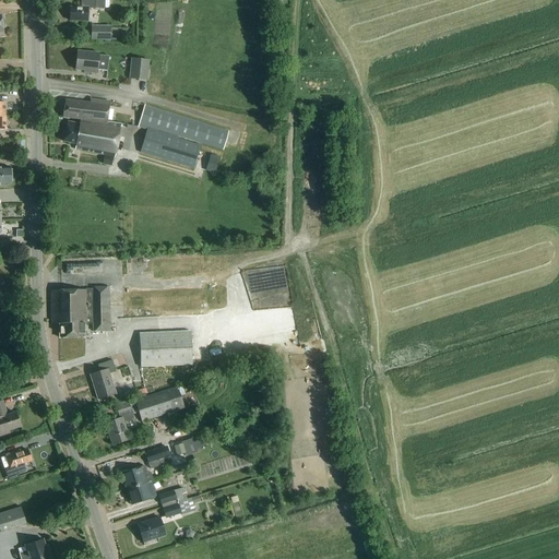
[(81,0),(81,8),(70,8),(70,22),(87,22),(87,9),(95,9),(95,0),(81,0)]
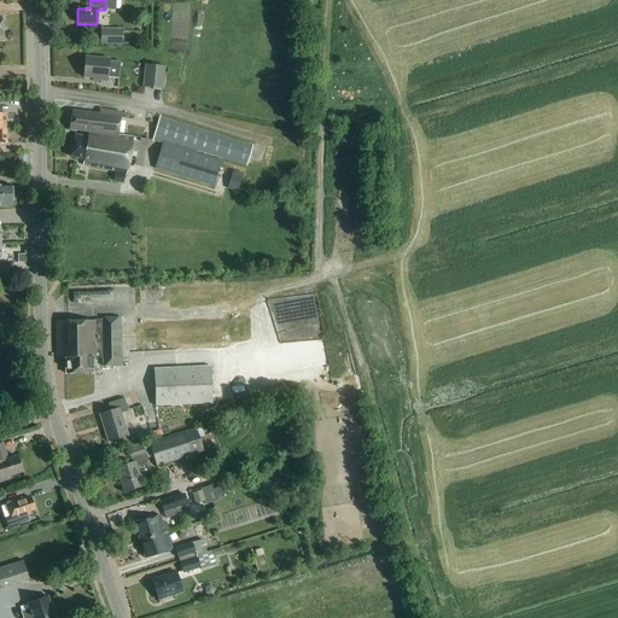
[(121,30),(101,29),(101,45),(121,46),(121,30)]
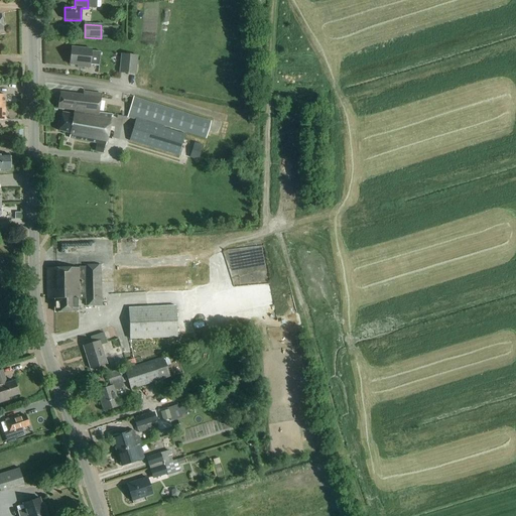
[(92,49),(72,47),(70,65),(78,66),(78,68),(90,69),(90,65),(99,66),(101,52),(91,51),(92,49)]
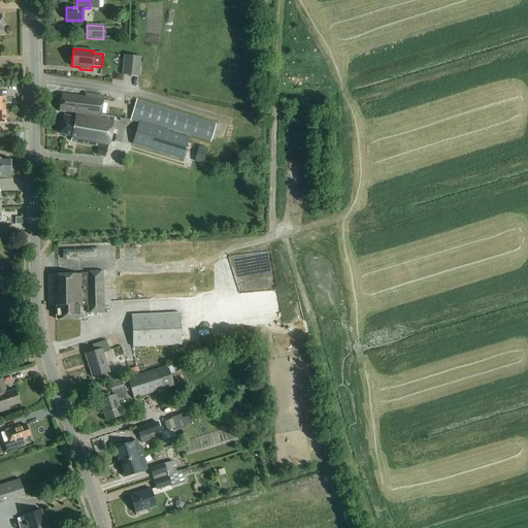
[(140,57),(125,56),(123,74),(138,76),(140,57)]
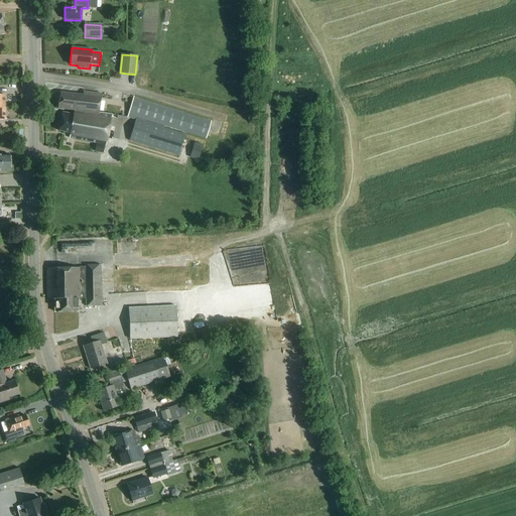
[(60,93),(57,109),(75,111),(74,111),(99,115),(99,113),(101,95),(84,92),(83,96),(60,93)]
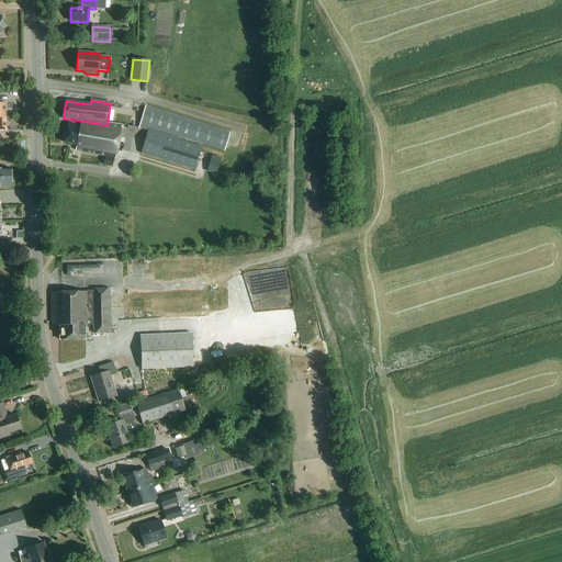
[(182,117),(145,105),(138,128),(177,139),(178,136),(224,150),(229,133),(182,119),(182,117)]
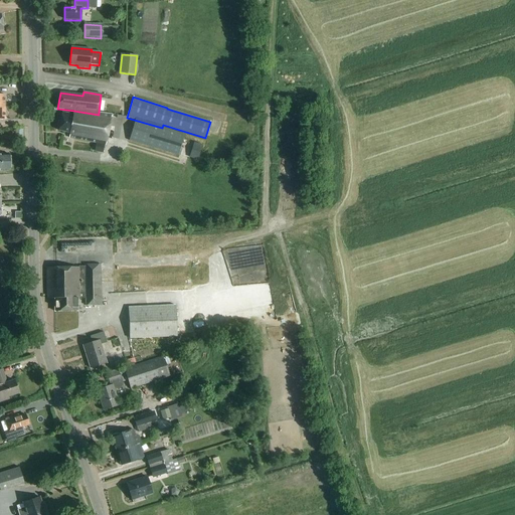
[(73,115),(62,113),(58,131),(70,134),(69,138),(106,145),(112,115),(99,113),(99,115),(73,111),(73,115)]
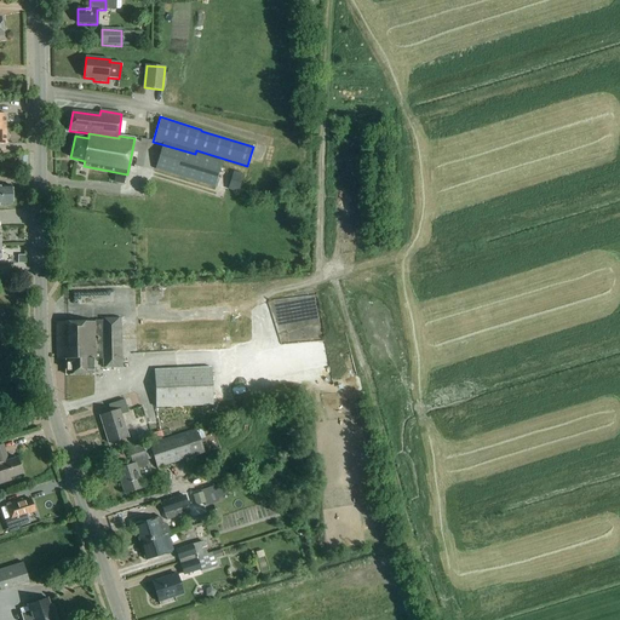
[(222,162),(164,144),(155,170),(213,188),(222,162)]
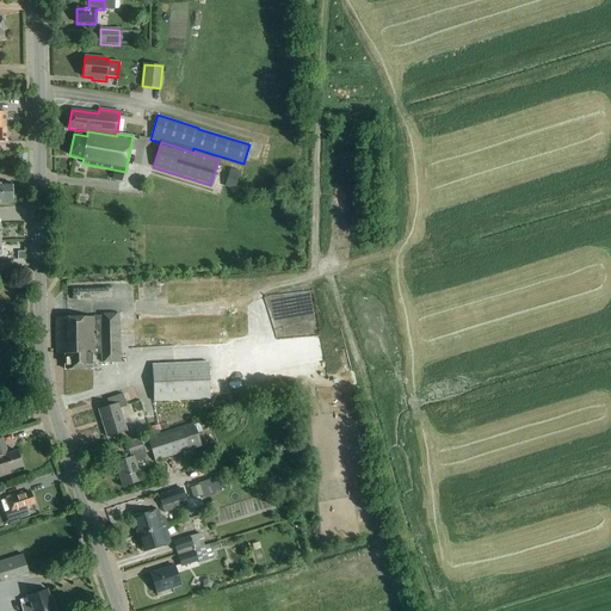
[(230,170),(224,187),(234,190),(240,172),(230,170)]
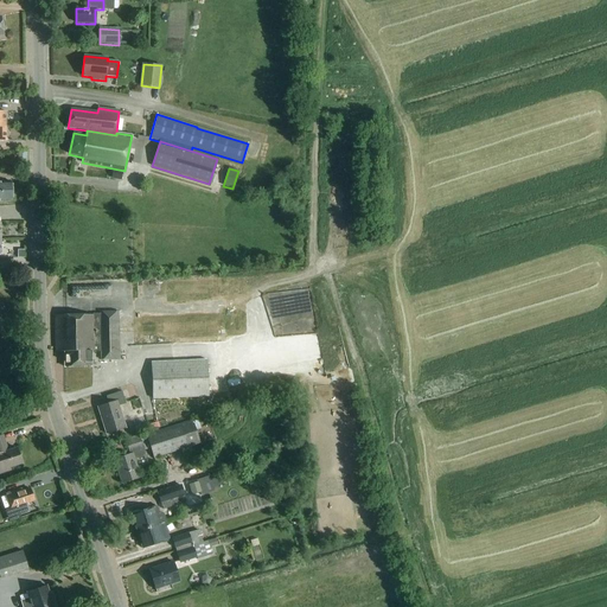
[(0,202),(12,202),(12,199),(13,198),(13,195),(12,193),(12,189),(13,187),(13,185),(12,184),(12,183),(0,183),(0,202)]
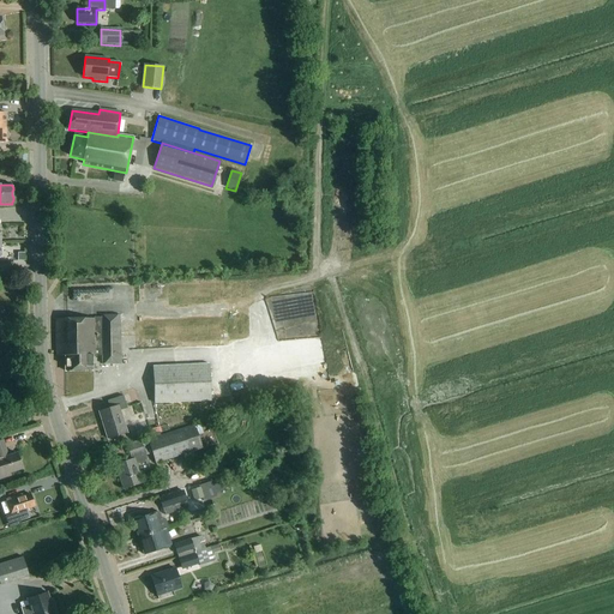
[(102,319),(55,320),(56,356),(65,356),(65,372),(92,372),(92,356),(102,356),(102,365),(121,365),(120,317),(102,317),(102,319)]
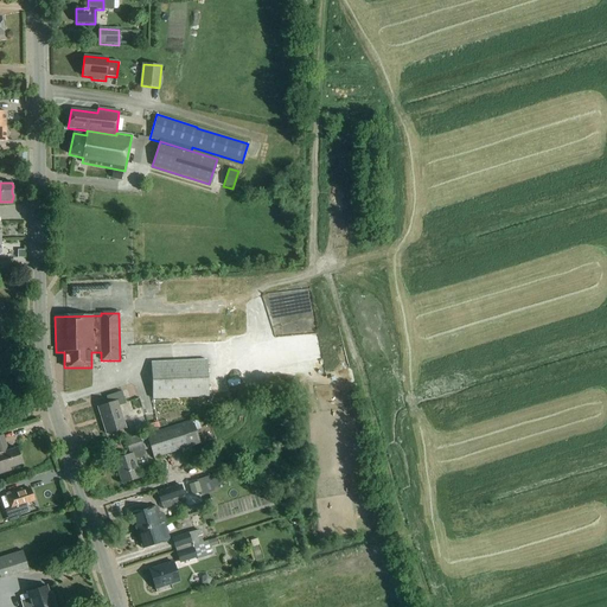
[(206,360),(152,363),(153,400),(209,397),(206,360)]
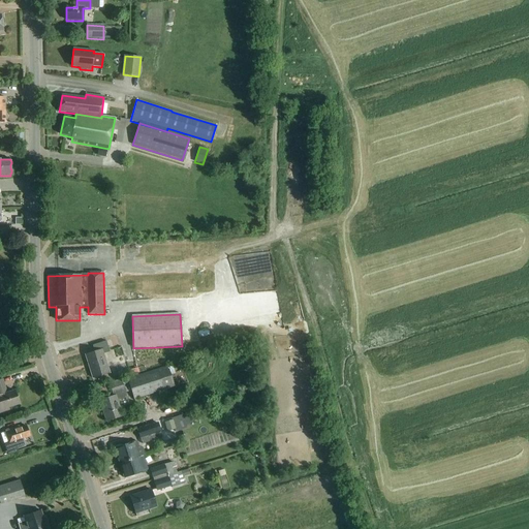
[(106,341),(92,346),(94,352),(85,355),(92,378),(110,372),(103,354),(110,352),(106,341)]
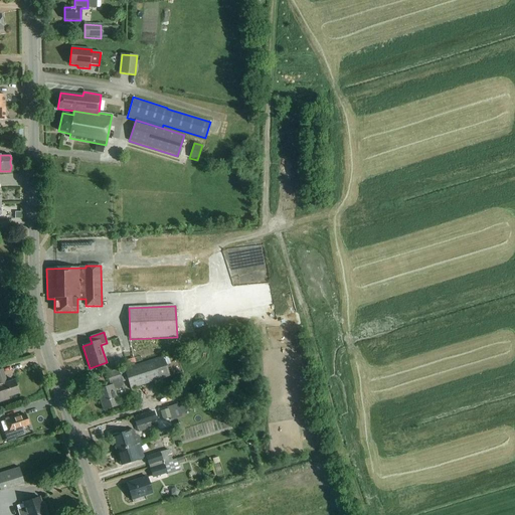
[(154,360),(125,369),(131,389),(160,380),(154,360)]
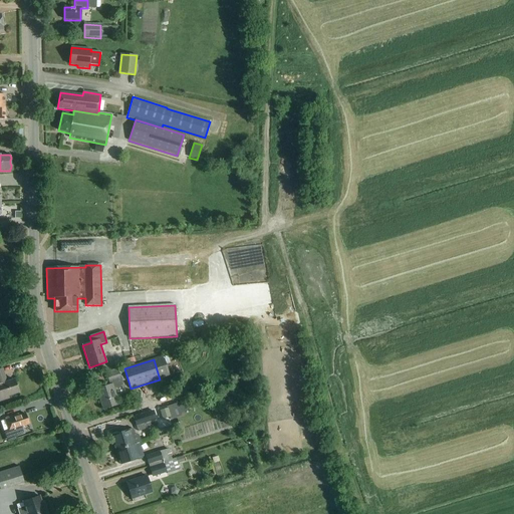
[(2,369),(0,369),(0,402),(8,399),(8,397),(18,393),(14,380),(7,382),(2,369)]
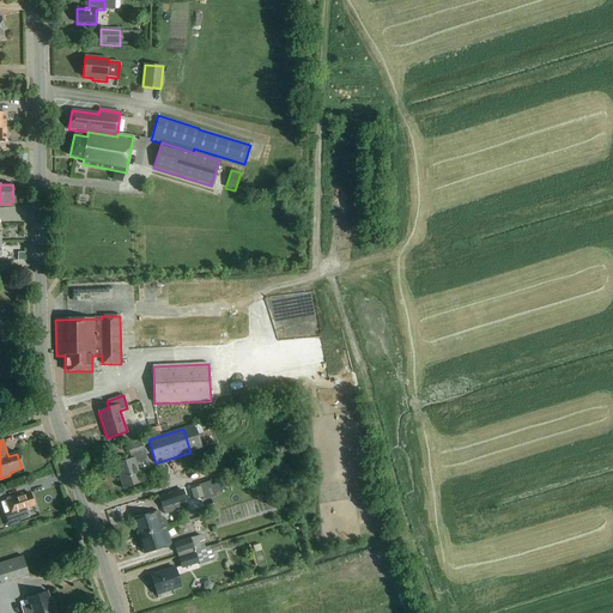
[(147,461),(141,442),(127,447),(132,460),(115,465),(123,489),(141,483),(137,465),(147,461)]
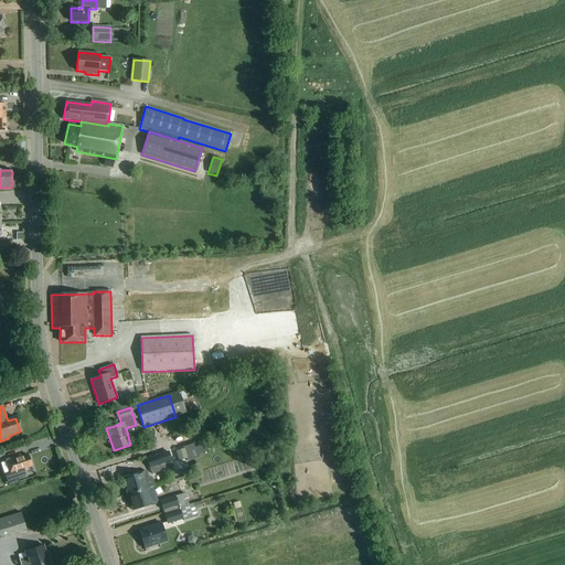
[(188,459),(184,449),(176,451),(178,461),(188,459)]
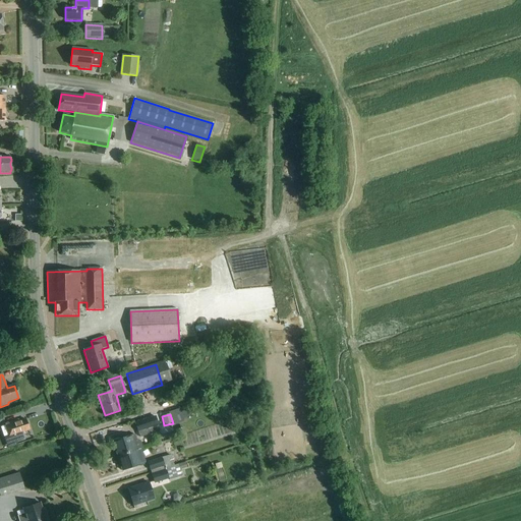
[(155,417),(135,423),(139,438),(160,431),(155,417)]
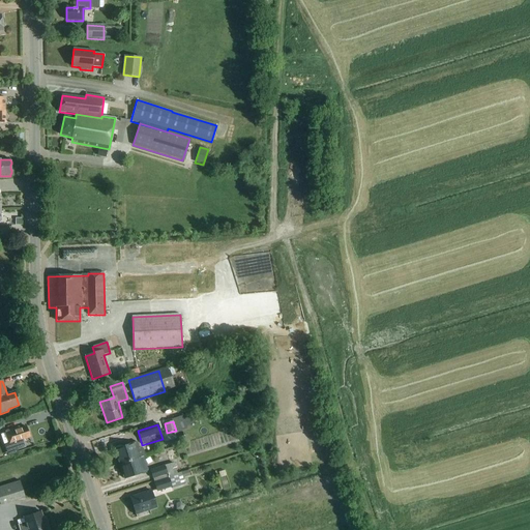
[(19,428),(5,432),(10,447),(17,445),(16,442),(30,438),(26,428),(20,430),(19,428)]
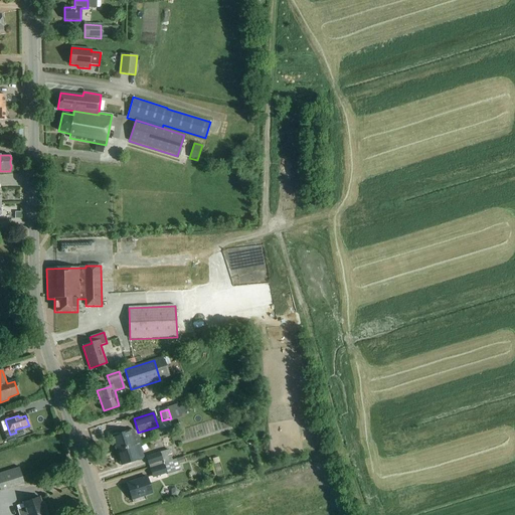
[(130,431),(112,437),(116,451),(135,446),(130,431)]
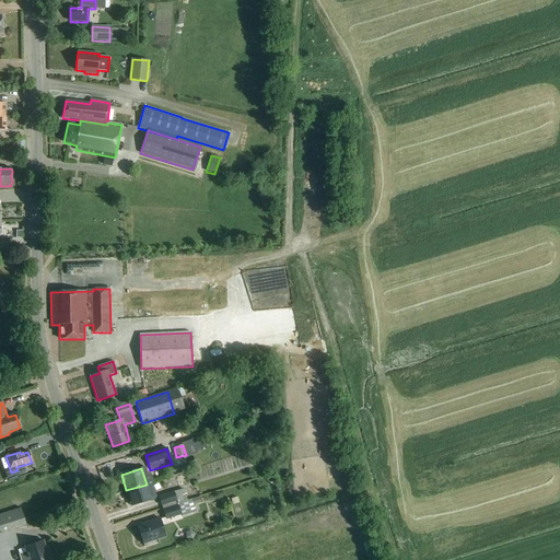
[(151,500),(147,485),(126,490),(131,506),(151,500)]
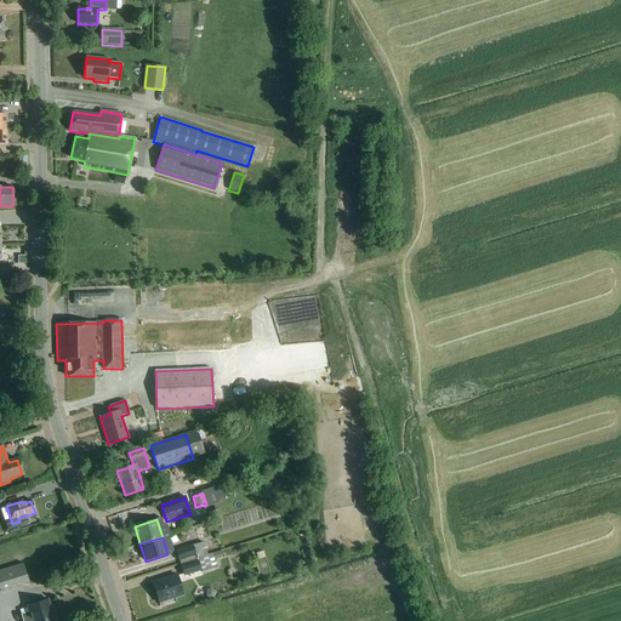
[(176,551),(180,563),(208,554),(204,542),(176,551)]
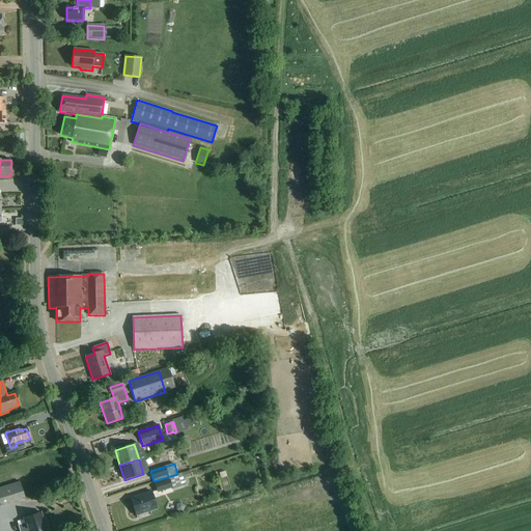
[(177,474),(154,481),(158,492),(172,487),(172,490),(185,485),(180,473),(177,474)]
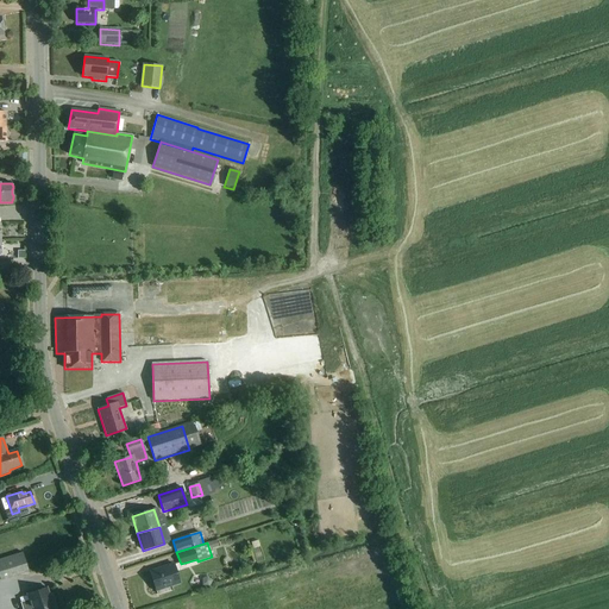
[(23,553),(0,559),(0,581),(29,572),(23,553)]
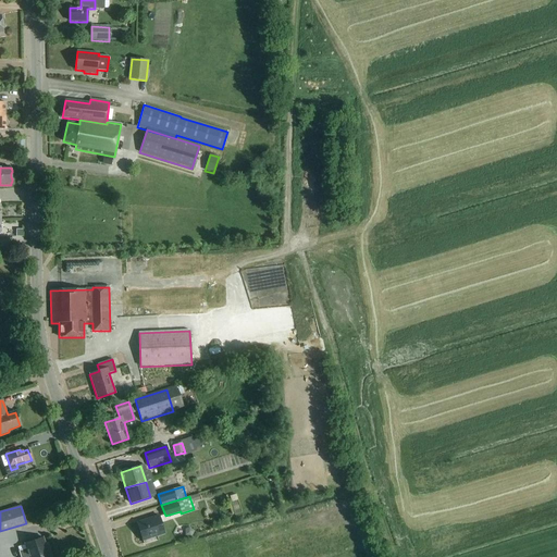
[(159,516),(137,523),(143,541),(164,534),(159,516)]
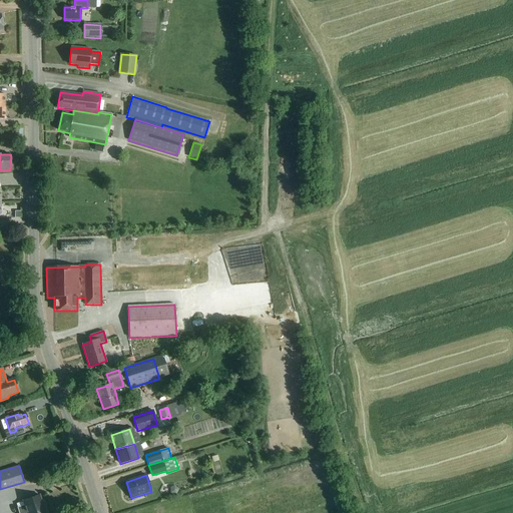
[(44,512),(39,495),(23,501),(24,506),(18,508),(19,512),(44,512)]
